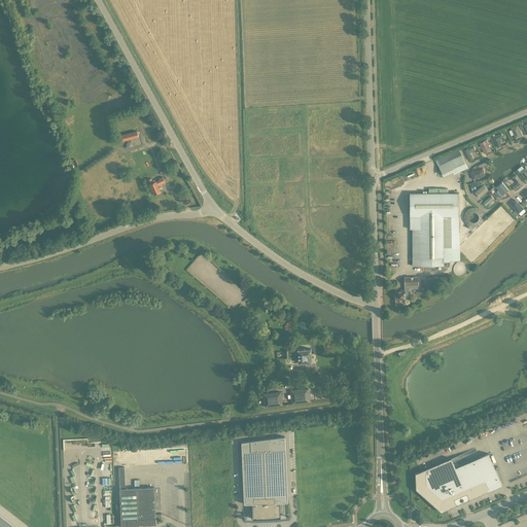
[(511,128),(516,139),(523,136),(518,125),(511,128)]
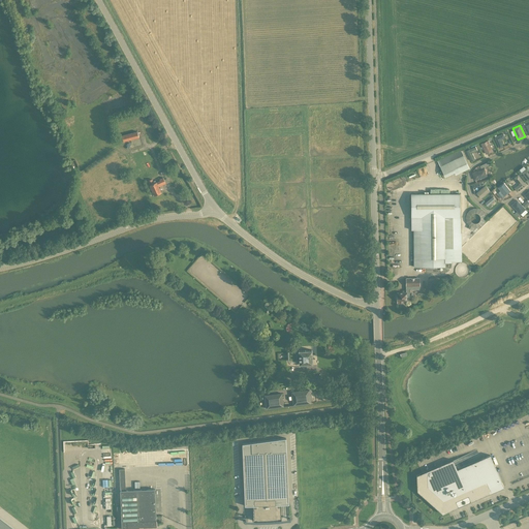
[(137,131),(122,135),(123,142),(139,137),(137,131)]
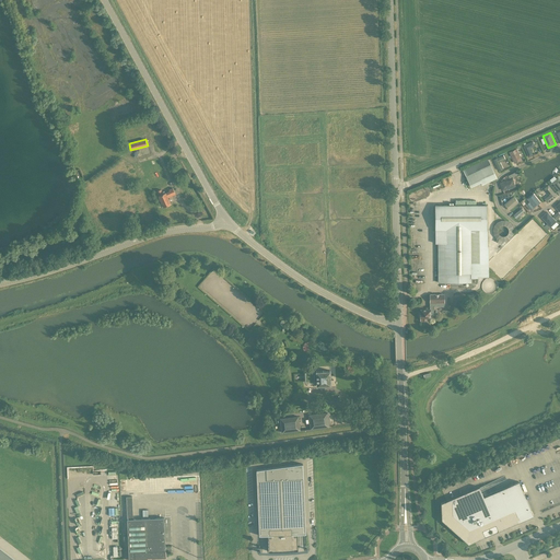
[(528,158),(534,155),(531,148),(535,146),(534,141),(524,146),(528,158)]
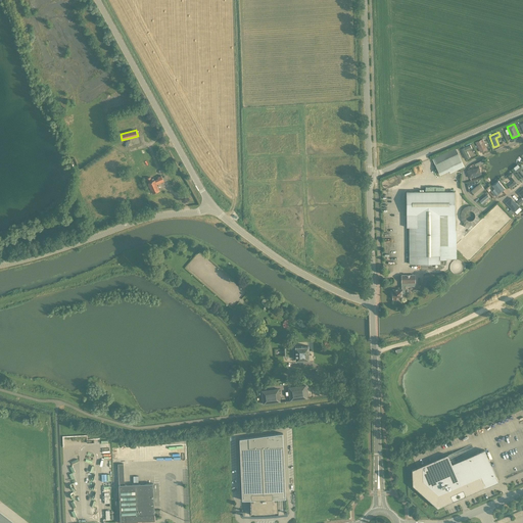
[(481,152),(488,149),(483,139),(476,142),(481,152)]
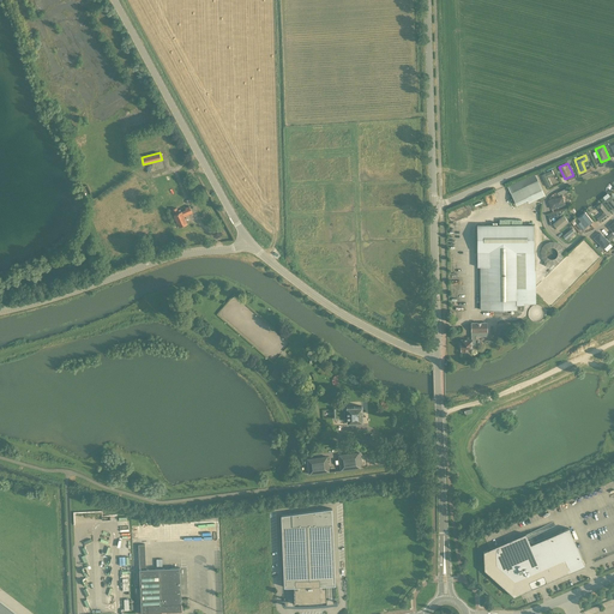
[(548,178),(554,175),(552,170),(542,175),(547,187),(552,185),(548,178)]
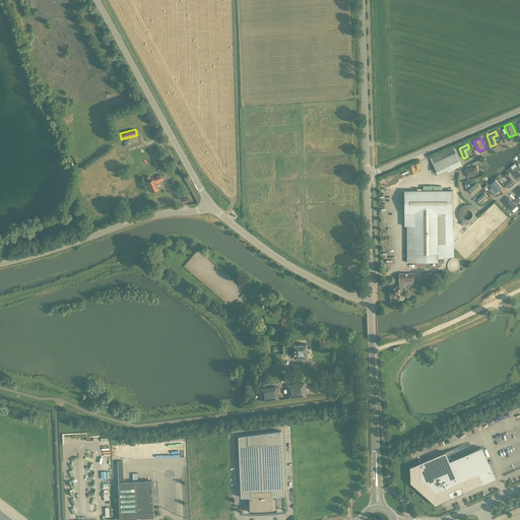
[(456,153),(433,165),(437,174),(446,169),(448,172),(461,165),(456,153)]
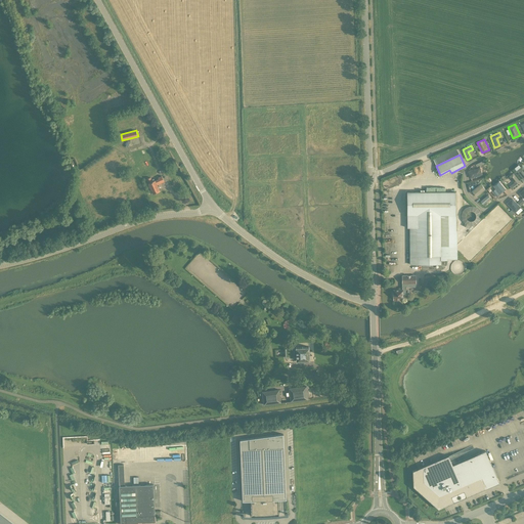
[(471,178),(482,175),(480,167),(468,171),(471,178)]
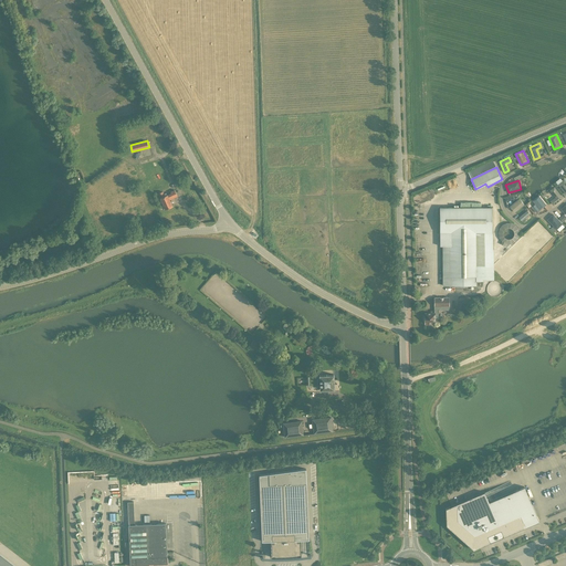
[(564,198),(555,187),(551,190),(555,197),(551,201),(554,206),(564,198)]
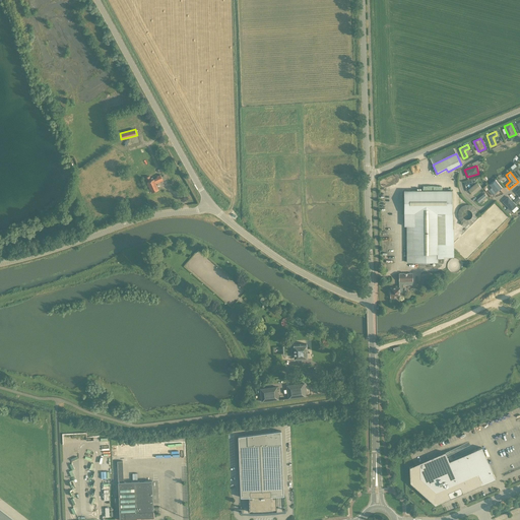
[(147,182),(151,192),(158,189),(156,184),(164,181),(160,175),(156,176),(157,178),(153,179),(152,178),(150,179),(149,176),(145,178),(147,182)]
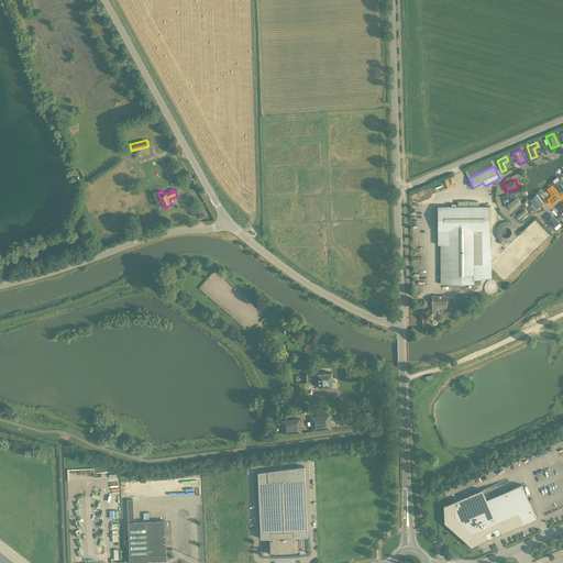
[(537,195),(530,200),(538,209),(543,203),(537,195)]
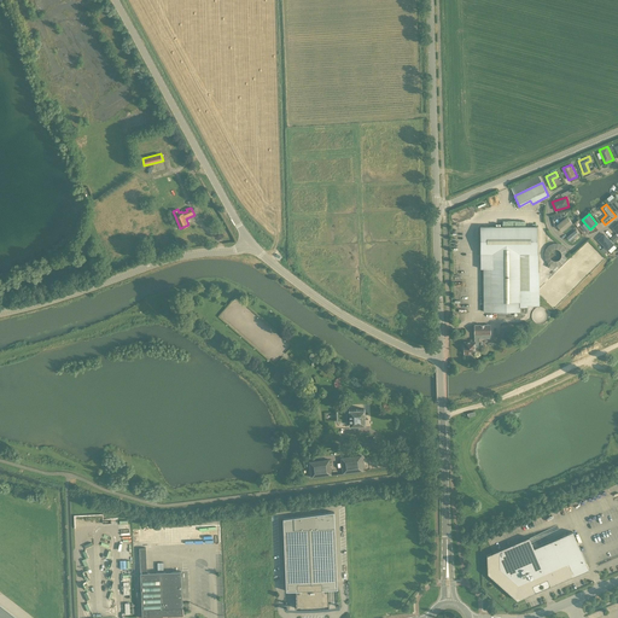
[(567,216),(557,226),(563,233),(573,223),(567,216)]
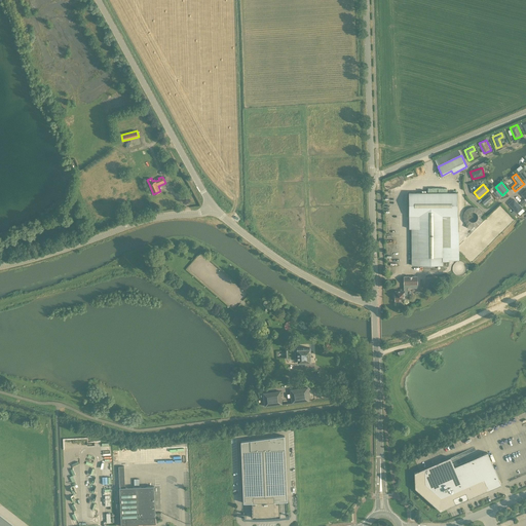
[(458,193),(409,193),(409,222),(409,229),(411,229),(412,265),(427,265),(427,267),(431,267),(431,265),(443,265),(443,261),(458,261),(458,222),(458,216),(458,193)]
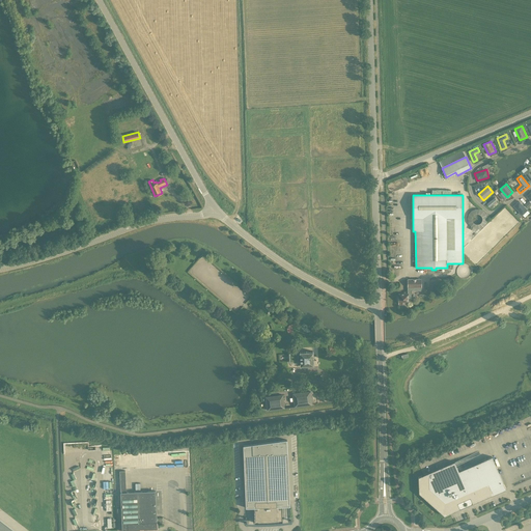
[(495,198),(487,204),(490,207),(498,200),(495,198)]
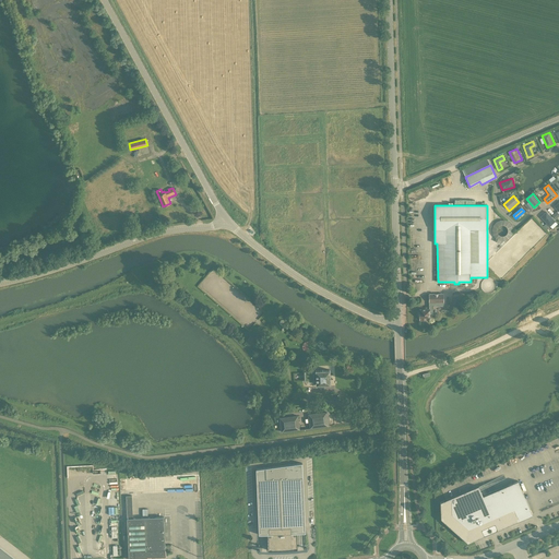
[(550,227),(556,221),(547,211),(540,217),(550,227)]
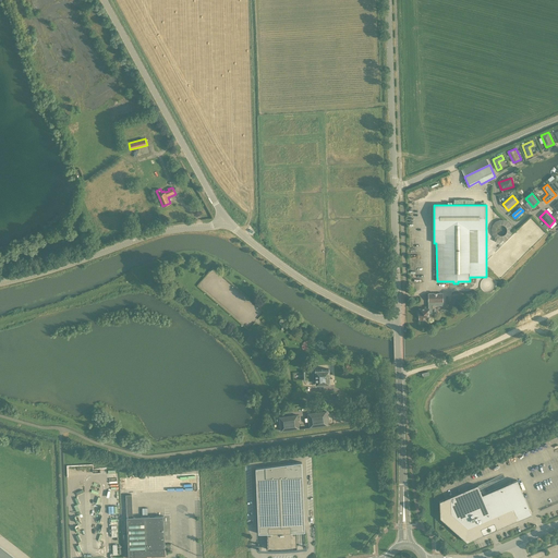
[(496,218),(489,234),(495,237),(494,240),(498,242),(499,238),(508,241),(513,225),(496,218)]
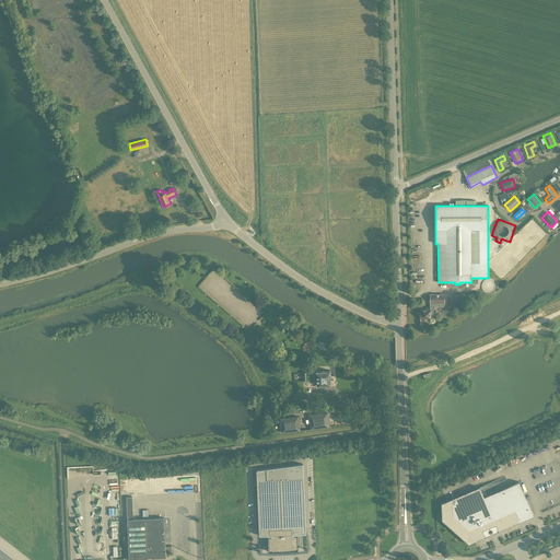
[(430,314),(433,314),(433,310),(434,310),(434,306),(444,306),(444,294),(430,294),(430,310),(421,310),(421,313),(420,313),(419,315),(419,317),(420,318),(421,318),(421,322),(424,322),(424,317),(430,317),(430,314)]
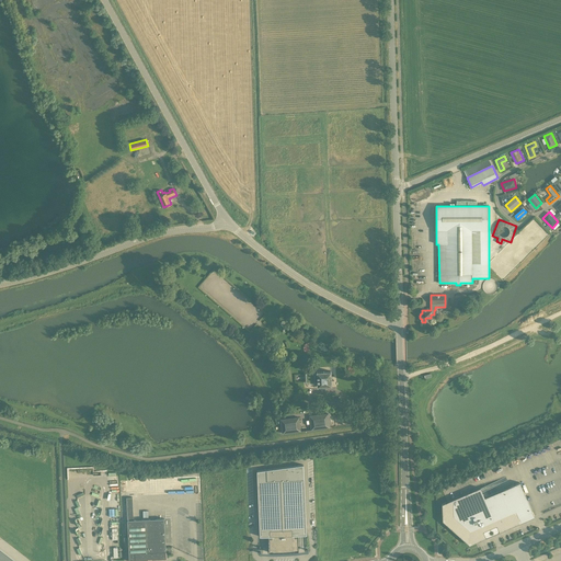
[(315,382),(315,381),(317,381),(318,386),(332,386),(331,371),(317,371),(317,373),(306,374),(306,382),(315,382)]
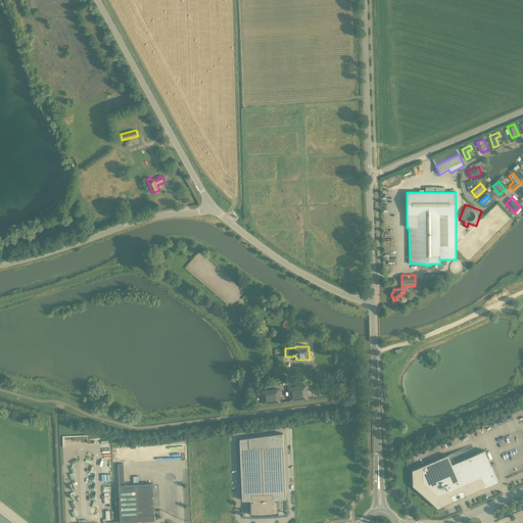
[(289,401),(307,398),(305,385),(288,387),(289,401)]
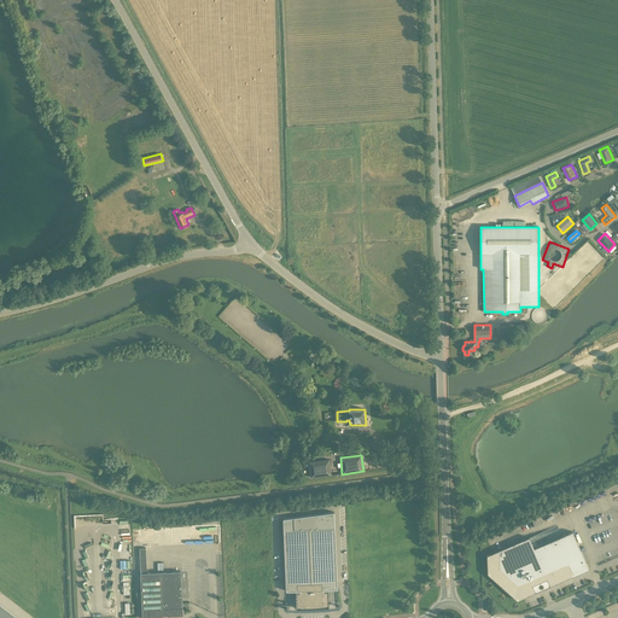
[(309,462),(310,478),(331,476),(330,460),(309,462)]
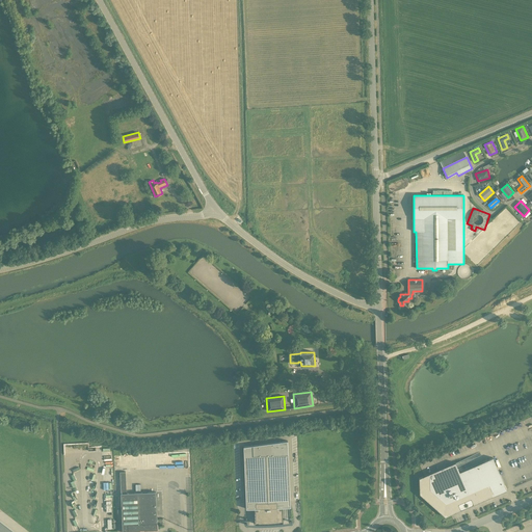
[(290,507),(288,441),(243,447),(246,509),(255,508),(255,524),(262,525),(269,525),(276,524),(283,523),(282,507),(290,507)]
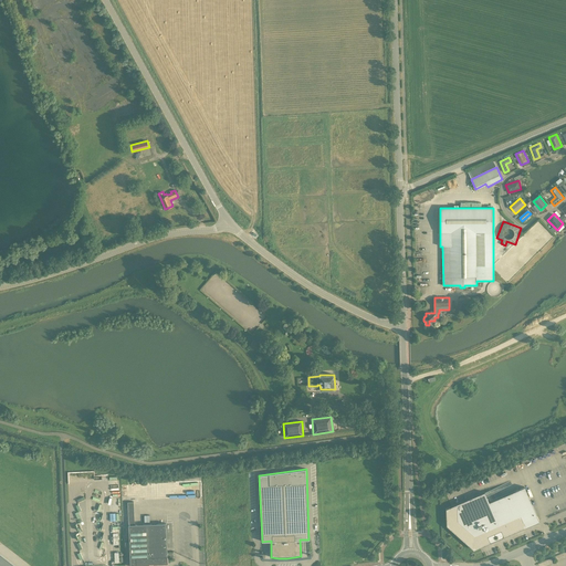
[(138,483),(138,496),(152,496),(152,483),(138,483)]
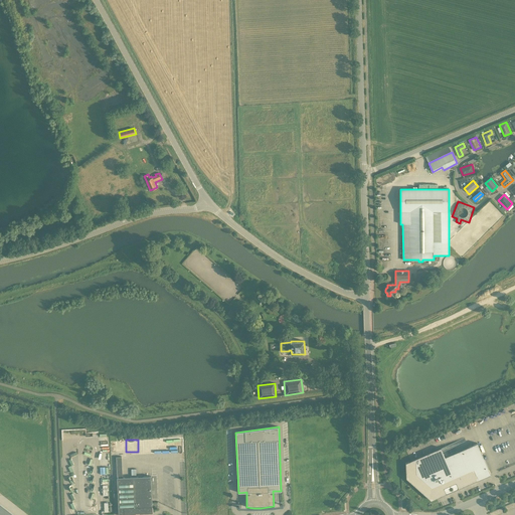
[(406,478),(431,500),(447,493),(445,488),(456,483),(458,489),(479,480),(476,474),(488,470),(490,475),(491,475),(477,443),(445,457),(441,448),(410,461),(409,461),(405,463),(406,478)]
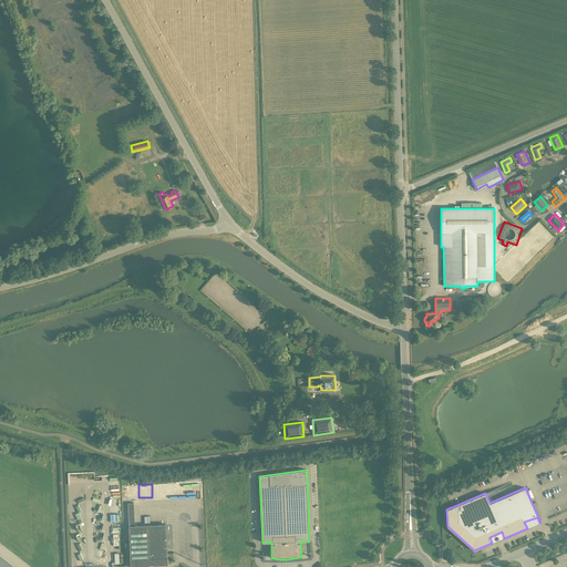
[(136,566),(150,566),(150,564),(153,564),(153,565),(168,565),(168,557),(167,557),(166,524),(135,525),(134,503),(127,503),(131,566),(136,566)]
